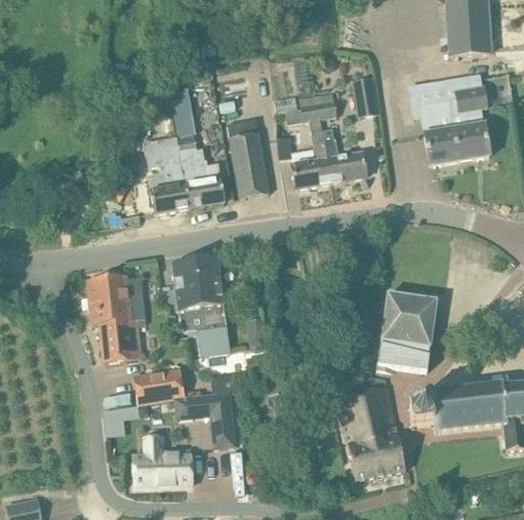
[(444,0),(448,56),(492,53),(487,0),(444,0)]
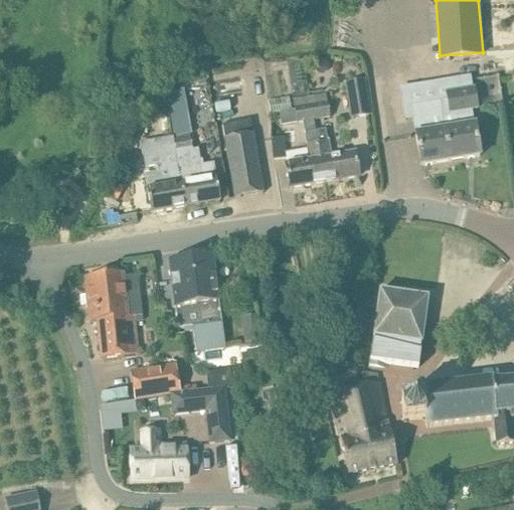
[(273,80),(289,79),(287,55),(271,56),(273,80)]
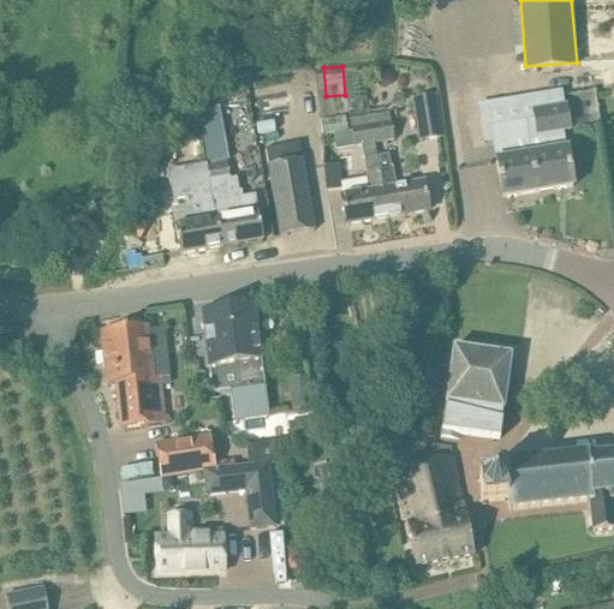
[(411,95),(419,136),(445,131),(436,90),(411,95)]
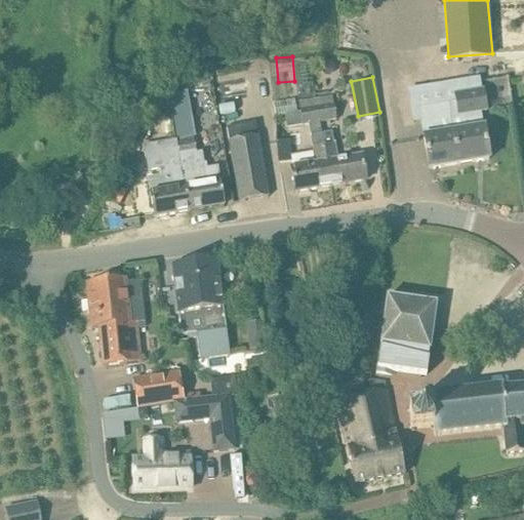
[(451,111),(459,160),(489,155),(484,122),(482,109),(487,108),(484,85),(453,90),(456,110),(451,111)]
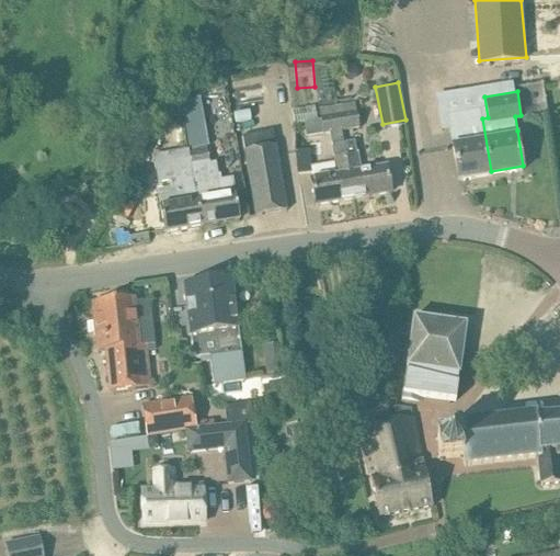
[(182,97),(190,145),(203,220),(240,214),(233,174),(219,178),(216,158),(209,159),(197,94),(182,97)]
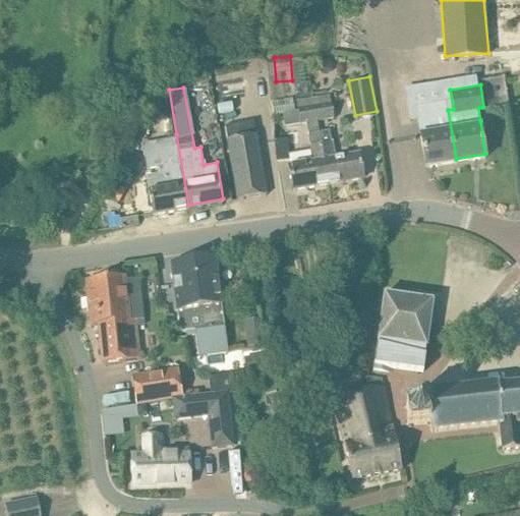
[(314,94),(319,117),(334,114),(330,91),(314,94)]
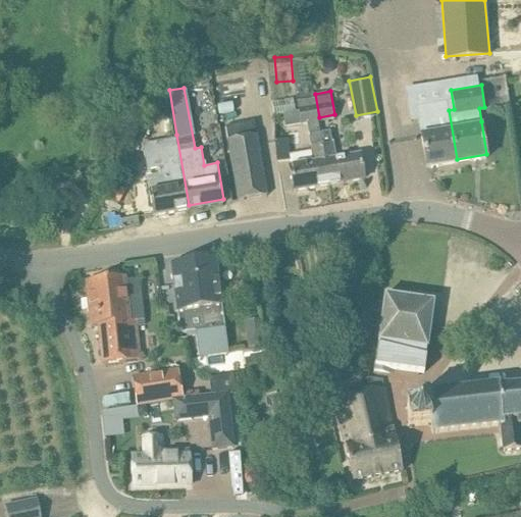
[(290,162),(294,186),(330,179),(321,127),(320,128),(318,118),(319,117),(315,94),(297,97),(301,121),(307,120),(311,142),(310,142),(311,147),(290,151),(289,135),(274,136),(276,158),(291,157),(291,162),(290,162)]
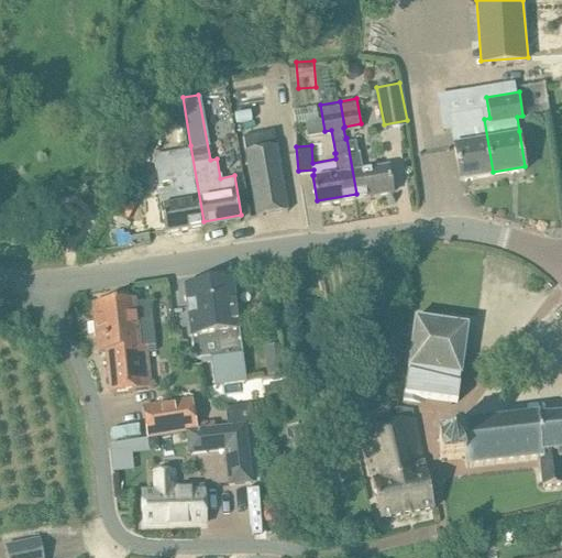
[(317,101),(297,106),(299,116),(319,112),(317,101)]
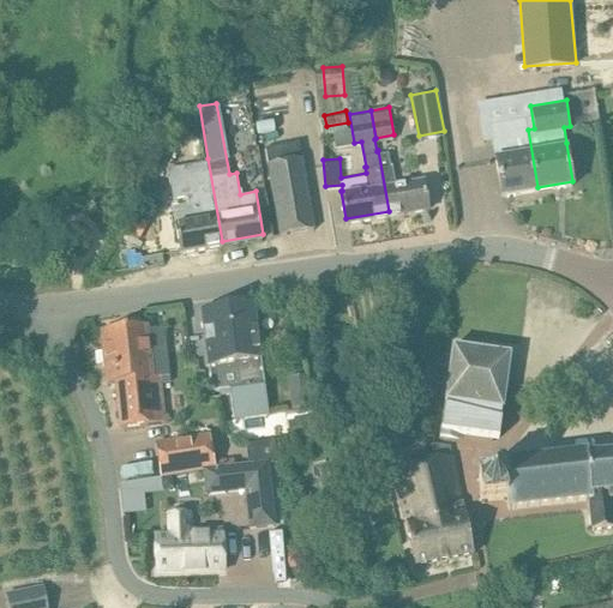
[(496,155),(502,192),(538,187),(528,130),(527,130),(526,115),(491,121),(496,155)]
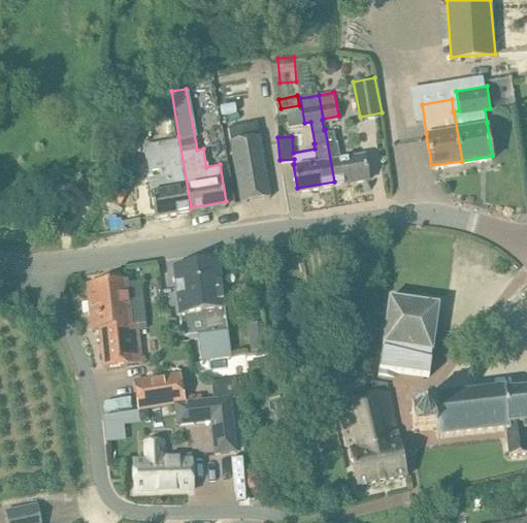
[(230,137),(240,198),(270,193),(260,132),(259,132),(257,118),(228,124),(231,137),(230,137)]
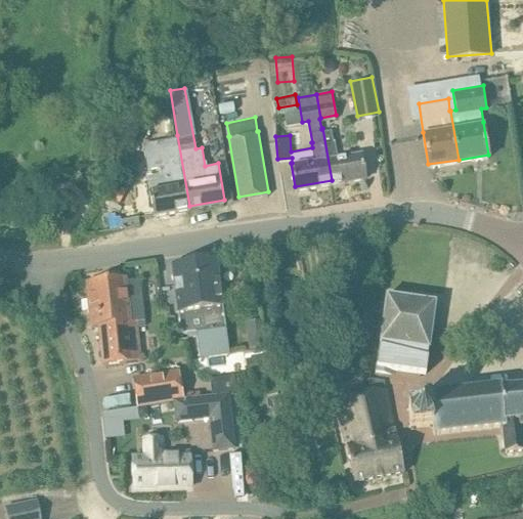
[(322,128),(332,180),(365,175),(361,150),(339,155),(333,126),(322,128)]
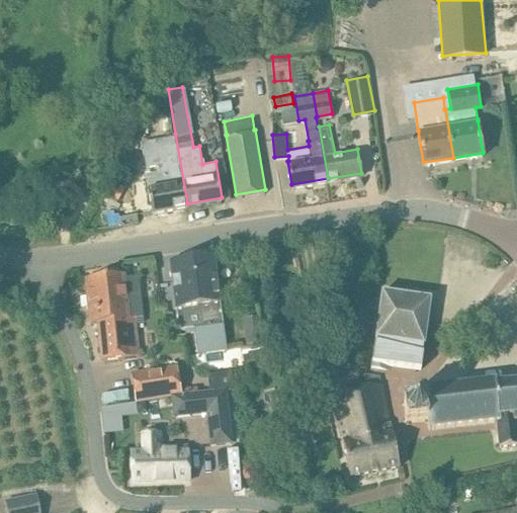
[(187,203),(175,134),(143,140),(147,166),(159,164),(160,169),(145,171),(152,209),(187,203)]
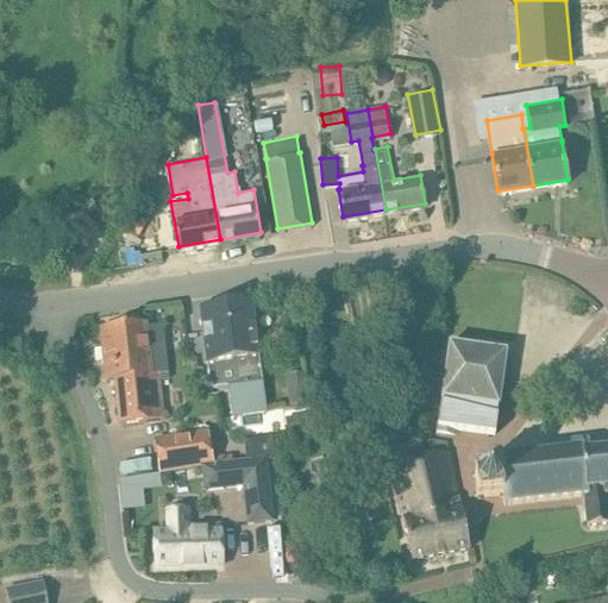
[(227,383),(232,414),(267,409),(259,352),(251,295),(199,302),(206,359),(210,384),(227,383)]
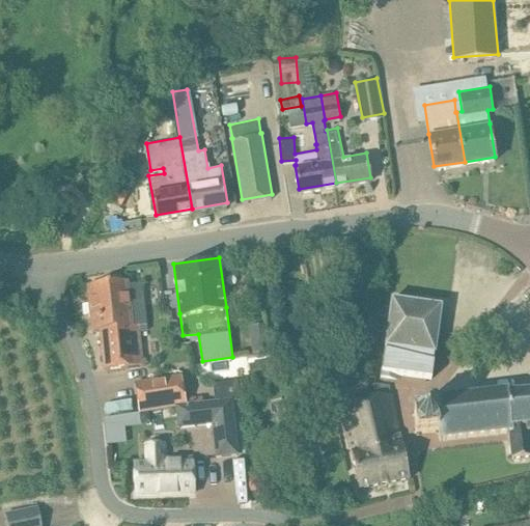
[(101,327),(105,365),(142,362),(138,322),(132,322),(128,277),(87,281),(92,327),(101,327)]
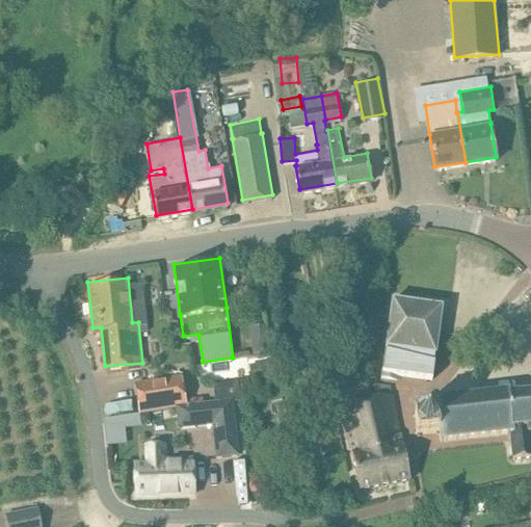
[(386,347),(382,373),(401,375),(402,371),(431,375),(433,359),(432,359),(433,349),(435,350),(442,302),(392,296),(386,343),(388,344),(388,347),(386,347)]
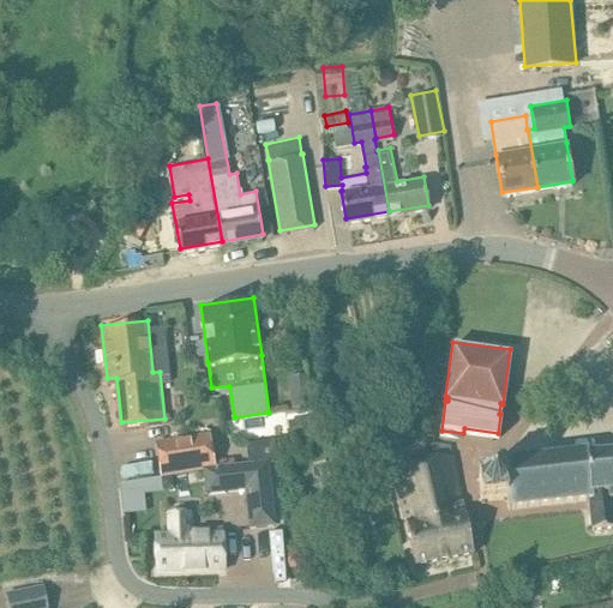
[(289,372),(293,403),(306,402),(302,371),(289,372)]
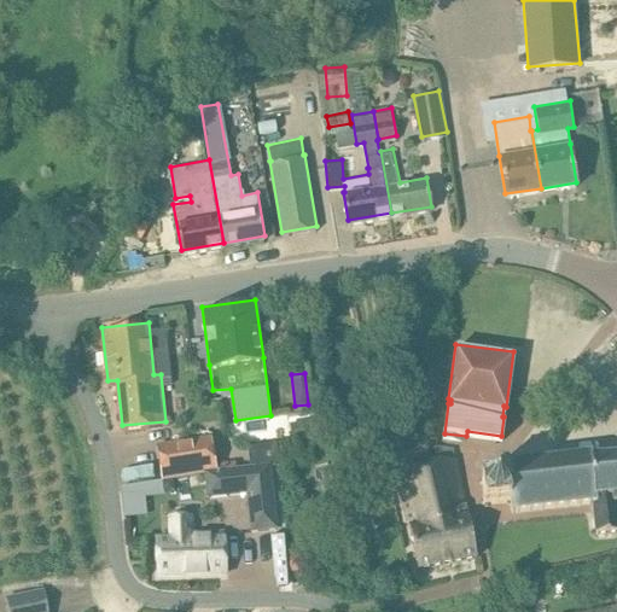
[(157,441),(163,476),(204,471),(215,470),(211,435),(157,441)]
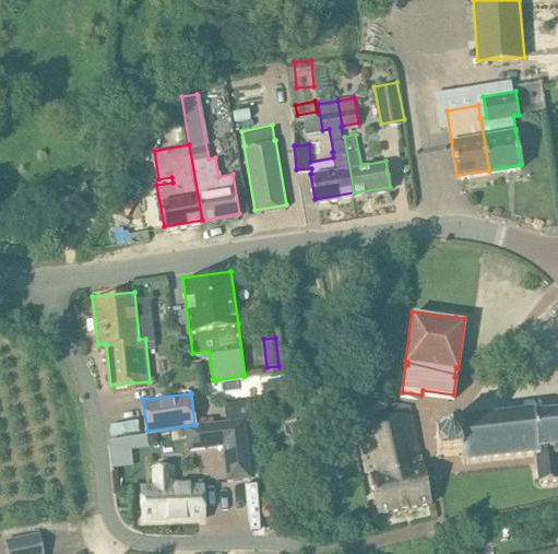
[(227,421),(245,420),(253,419),(252,410),(251,398),(225,400),(227,421)]
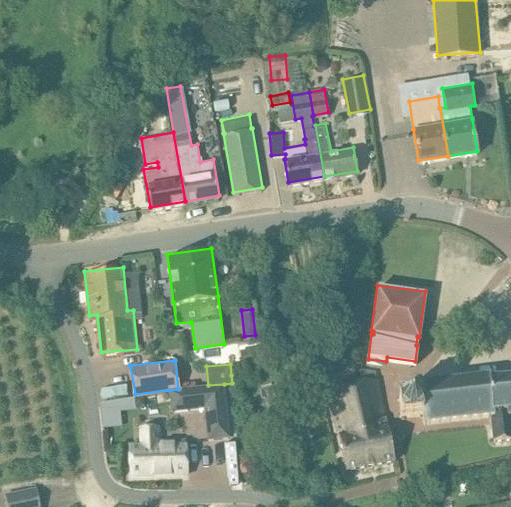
[(491,412),(494,437),(510,435),(510,406),(510,374),(489,376),(489,372),(418,380),(418,382),(413,382),(411,388),(412,393),(406,394),(399,392),(401,399),(402,407),(400,413),(407,411),(415,411),(423,411),(424,420),(491,412)]
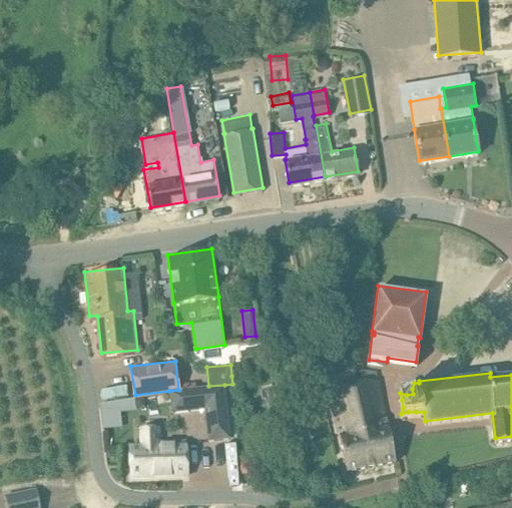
[(335,403),(348,469),(395,459),(379,379),(337,388),(340,402),(335,403)]
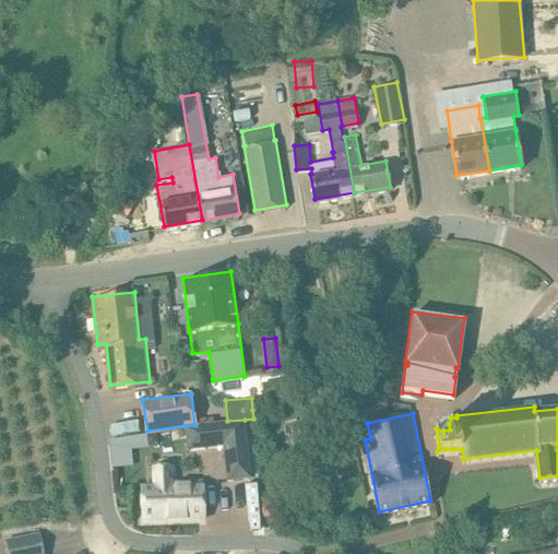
[(251,476),(245,420),(227,421),(194,425),(185,426),(188,448),(223,444),(227,479),(251,476)]
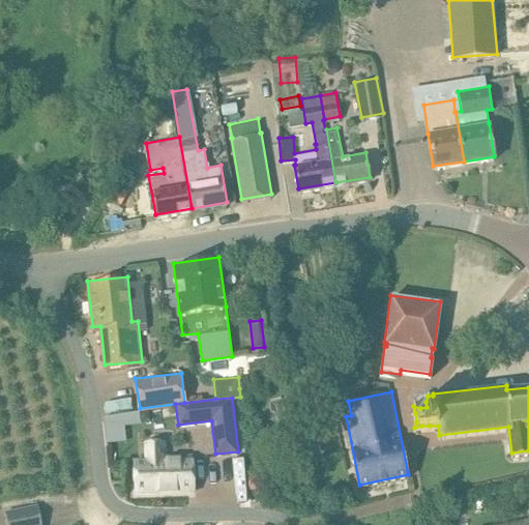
[(150,416),(148,408),(139,409),(140,418),(150,416)]
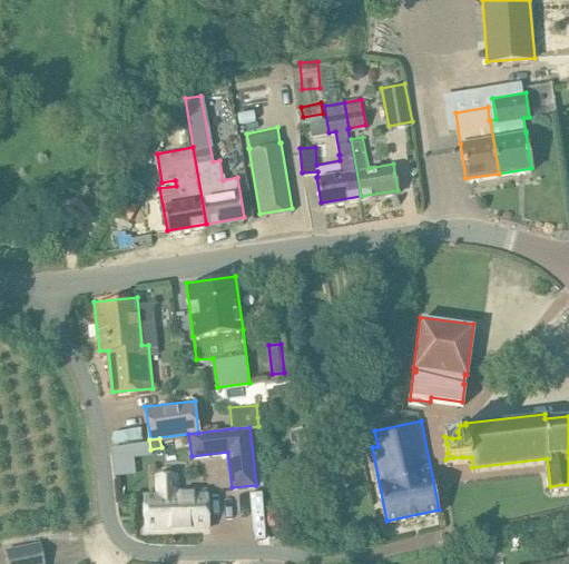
[(145,493),(146,526),(207,524),(206,486),(179,487),(178,470),(155,471),(156,493),(145,493)]
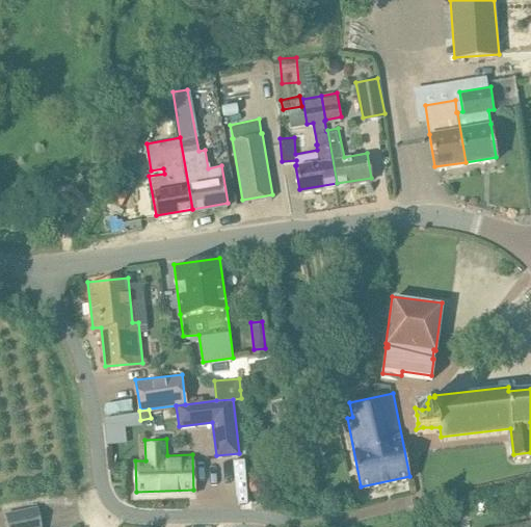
[(266,485),(264,472),(248,474),(249,488),(266,485)]
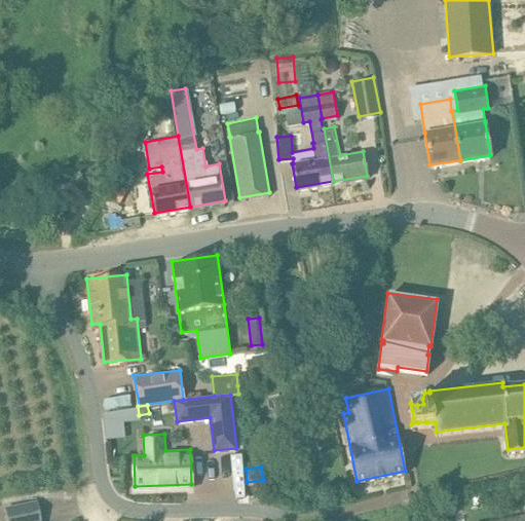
[(5,506),(8,520),(42,520),(37,498),(5,506)]
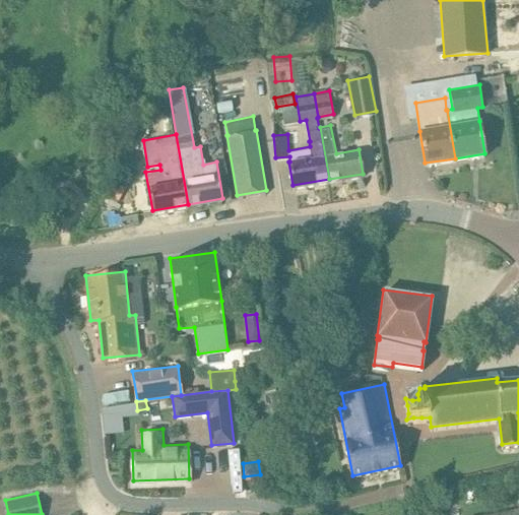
[(518,506),(475,514),(518,514),(518,506)]
